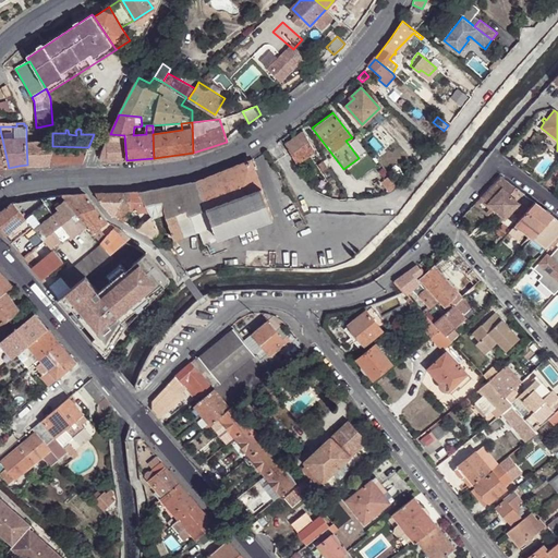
[(0,172),(9,168),(0,130),(0,172)]
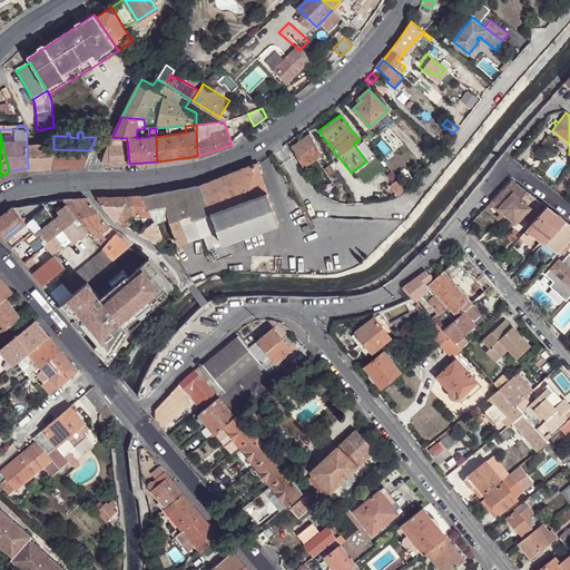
[(291,147),(305,172),(307,169),(305,166),(321,154),(310,134),(291,147)]
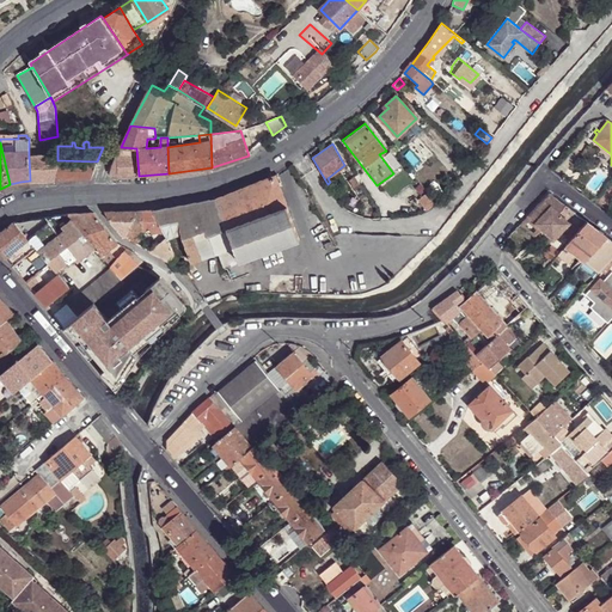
[(111,177),(139,176),(136,148),(121,147),(116,157),(117,157),(112,167),(111,171),(111,177)]
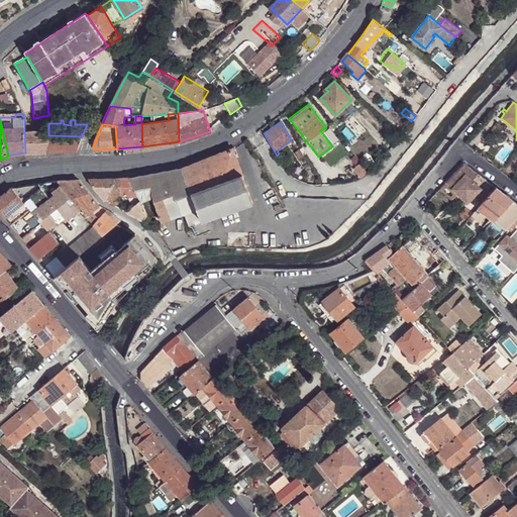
[(24,132),(25,152),(45,151),(48,135),(48,130),(24,132)]
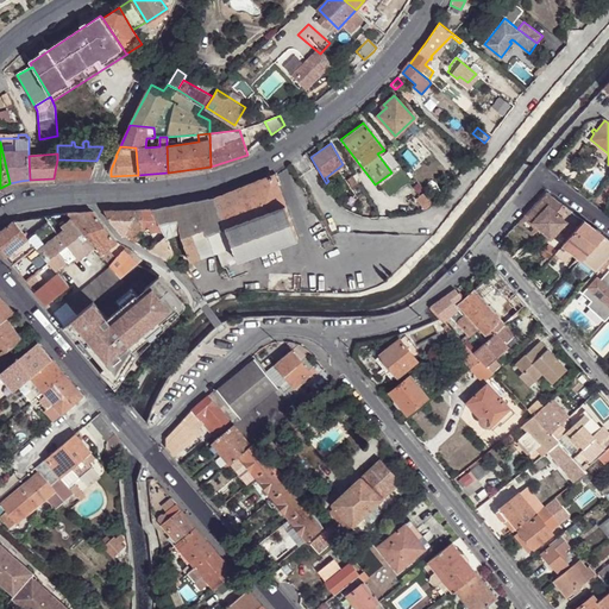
[(463,155),(457,161),(463,164),(468,159),(463,155)]
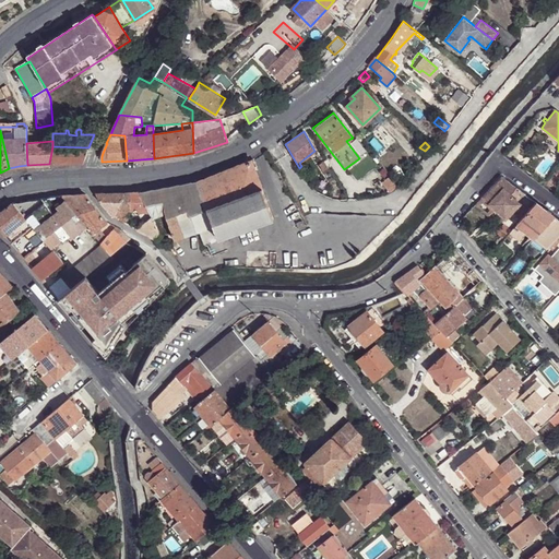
[(52,146),(49,164),(59,163),(82,162),(84,161),(88,147),(52,146)]
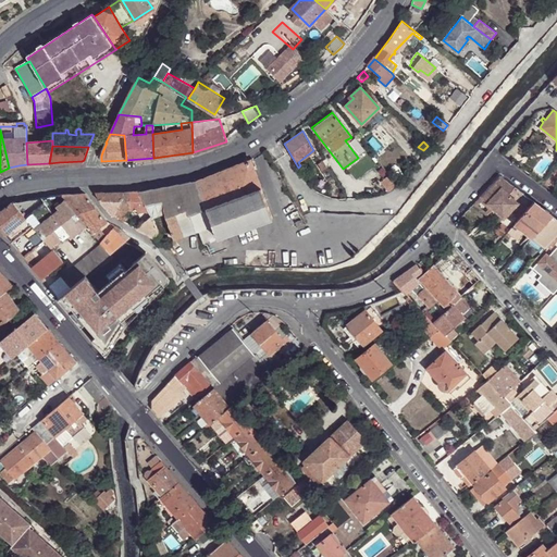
[(261,188),(250,159),(195,181),(139,190),(148,209),(151,214),(152,218),(163,213),(170,230),(173,239),(212,225),(206,209),(261,188)]
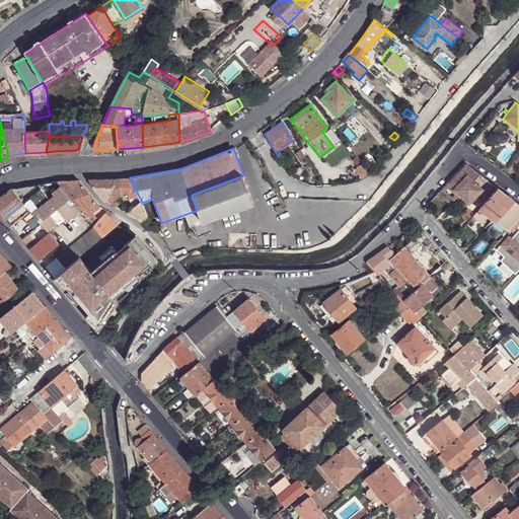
[(294,154),(298,160),(304,155),(301,150),(294,154)]
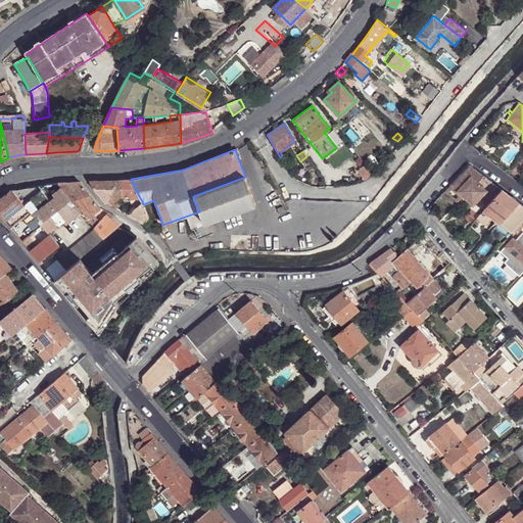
[(306,172),(314,168),(306,156),(300,161),(306,172)]
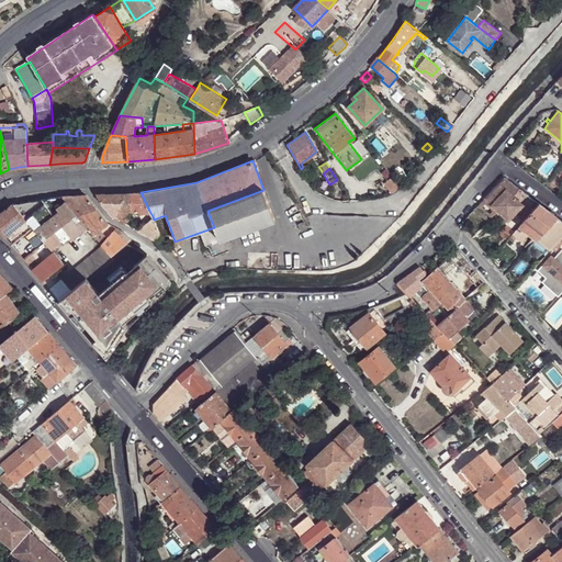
[(392,176),(383,183),(391,192),(401,187),(392,176)]
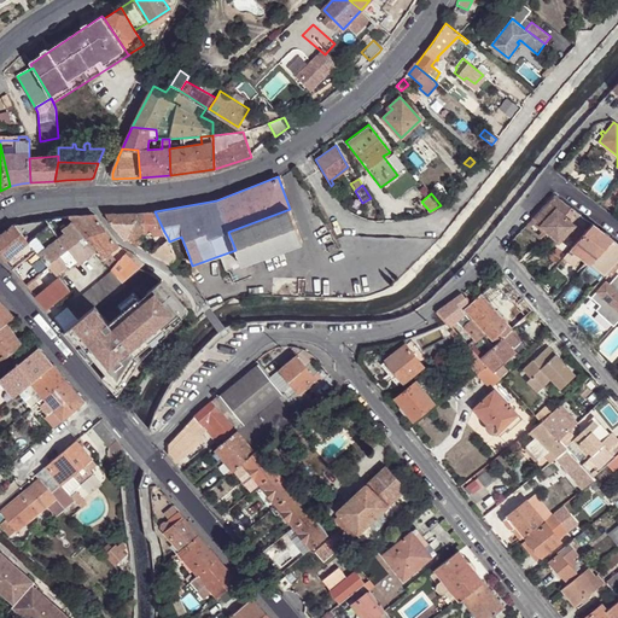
[(532,219),(531,220),(546,234),(558,245),(575,227),(563,216),(571,208),(554,194),(532,219)]
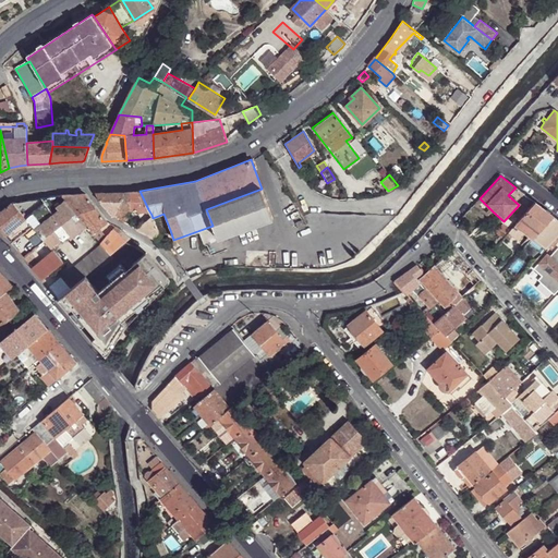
[(273,218),(262,189),(206,209),(213,226),(217,239),(273,218)]
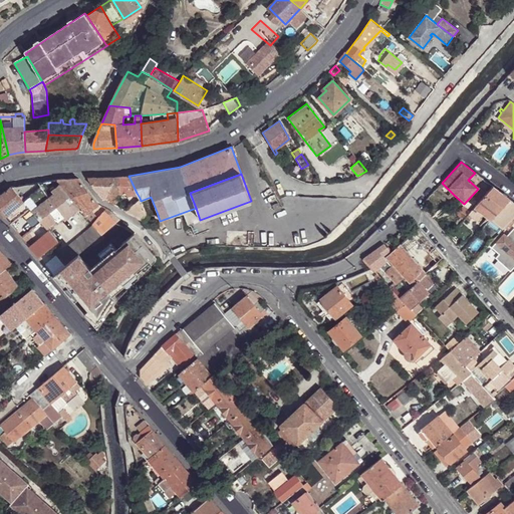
[(118,191),(137,193),(129,176),(114,178),(108,190),(118,191)]
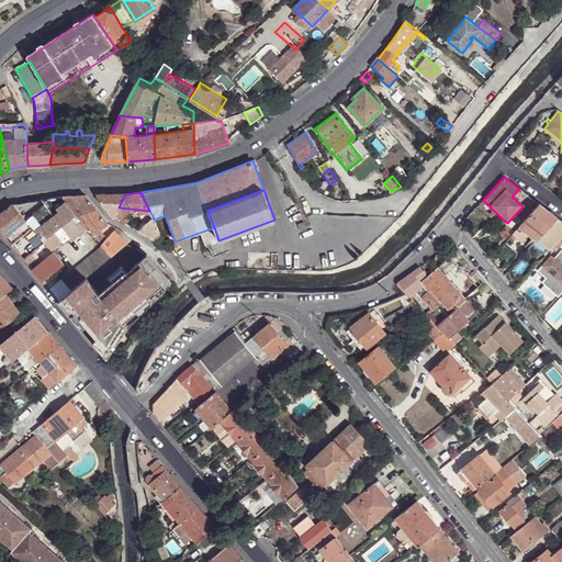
[(86,194),(63,197),(87,227),(93,235),(107,225),(108,224),(86,194)]
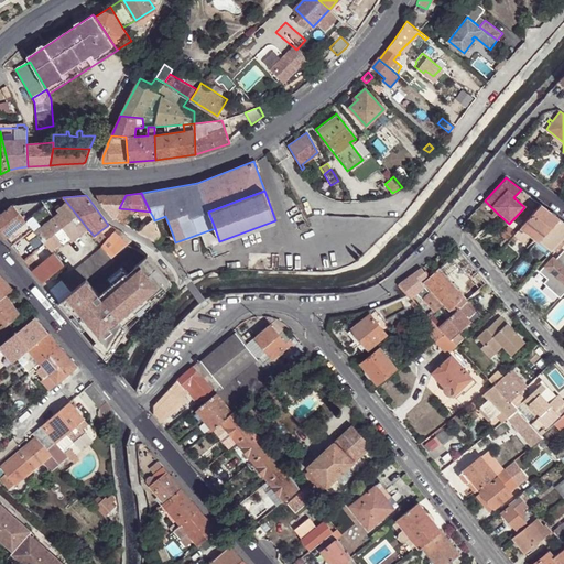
[(128,214),(130,209),(119,208),(126,195),(97,195),(99,201),(115,218),(126,224),(129,215),(128,214)]
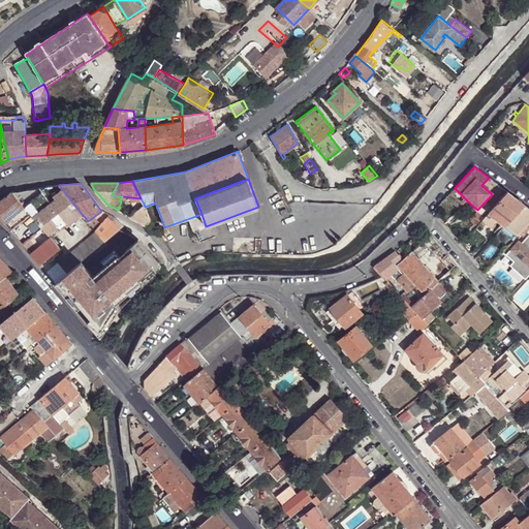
[(82,214),(59,185),(11,192),(24,207),(29,213),(30,214),(33,218),(42,228),(44,230),(48,235),(59,225),(60,227),(65,223),(67,226),(82,214)]
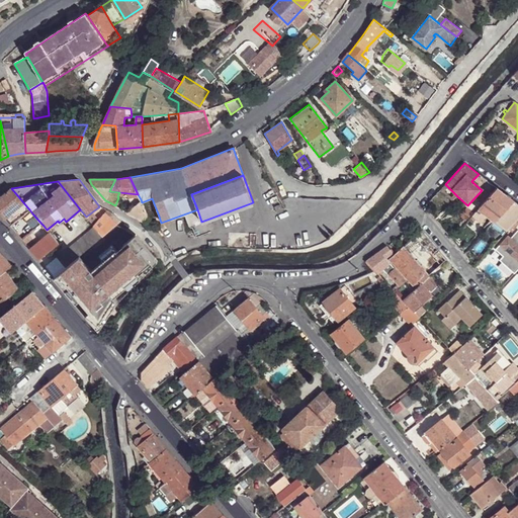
[(445,184),(442,187),(439,190),(452,202),(457,196),(445,184)]
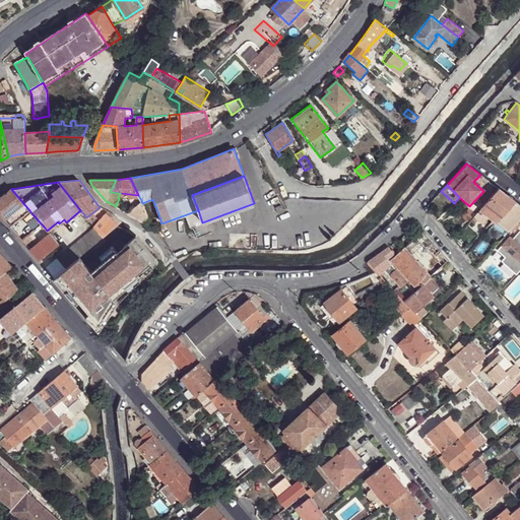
[(11,189),(0,197),(0,214),(4,219),(9,225),(10,226),(29,210),(28,209),(23,203),(11,189)]
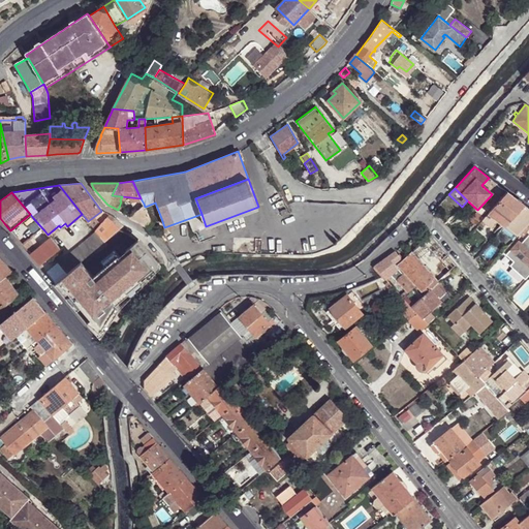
[(523,204),(507,192),(504,195),(494,207),(489,213),(498,219),(505,225),(506,225),(511,220),(509,219),(523,204)]
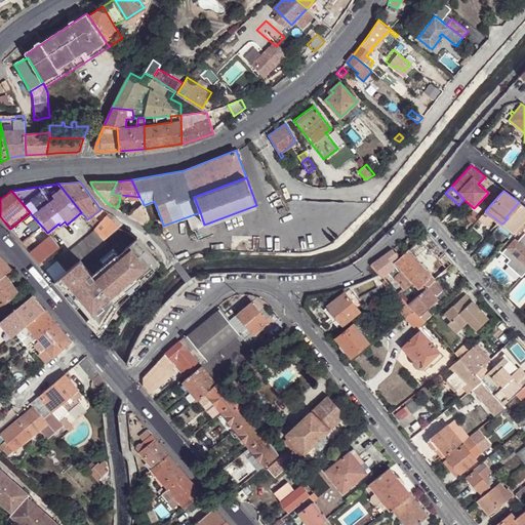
[(500,194),(497,192),(487,203),(490,205),(500,194)]
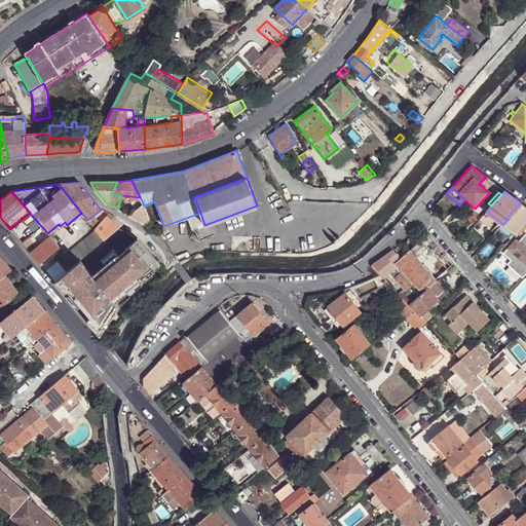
[(144,205),(151,221),(153,219),(160,217),(154,201),(144,205)]
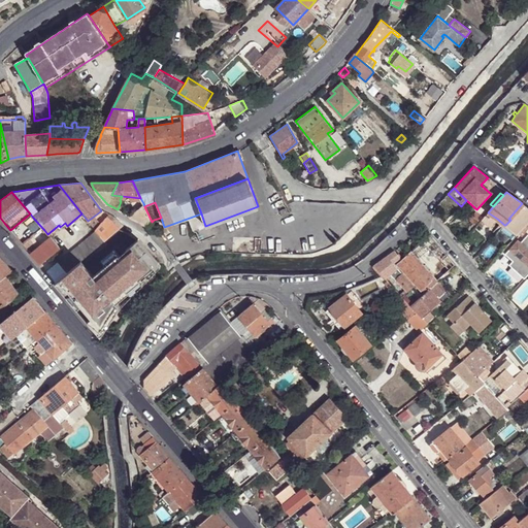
[(129,217),(146,226),(152,222),(144,206),(143,203),(129,217)]
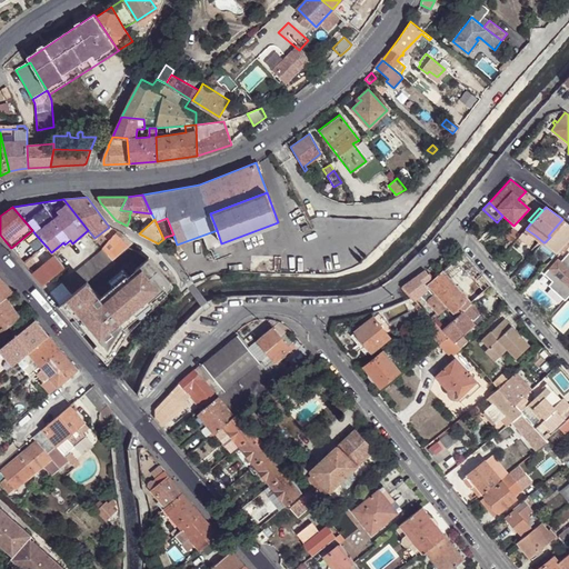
[(568,239),(568,223),(562,219),(548,236),(550,237),(545,242),(558,252),(559,251),(561,249),(565,245),(568,241),(568,239)]
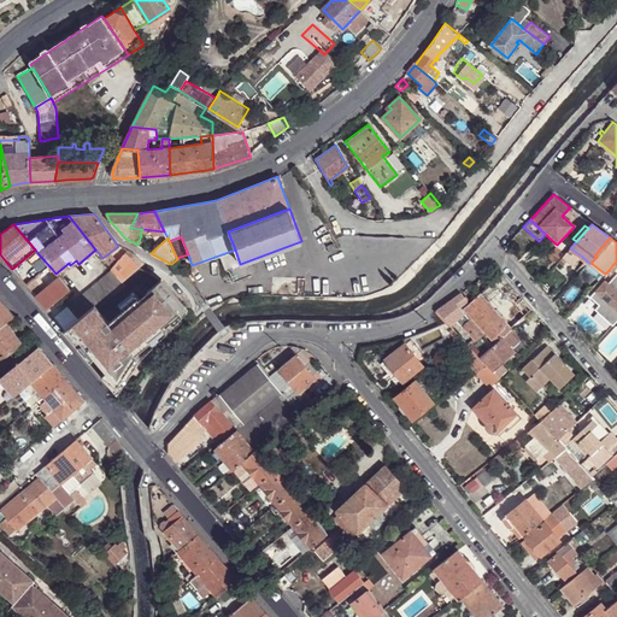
[(340,248),(335,241),(329,244),(333,252),(340,248)]
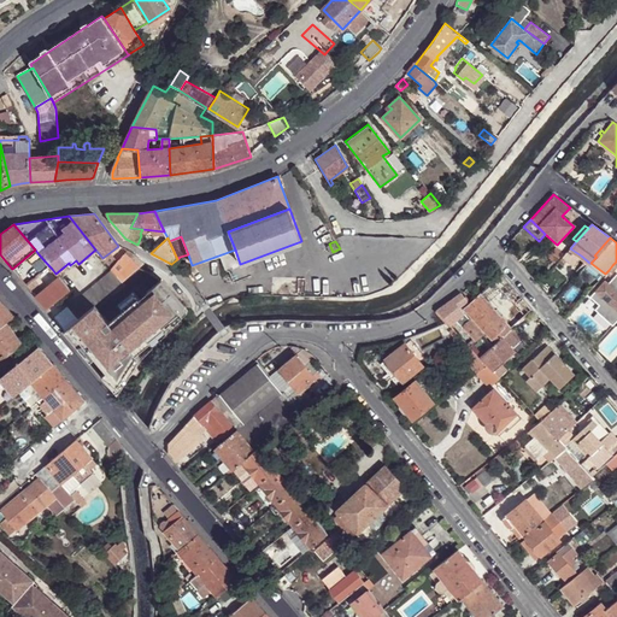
[(118,246),(117,247),(125,253),(133,259),(136,254),(118,246)]
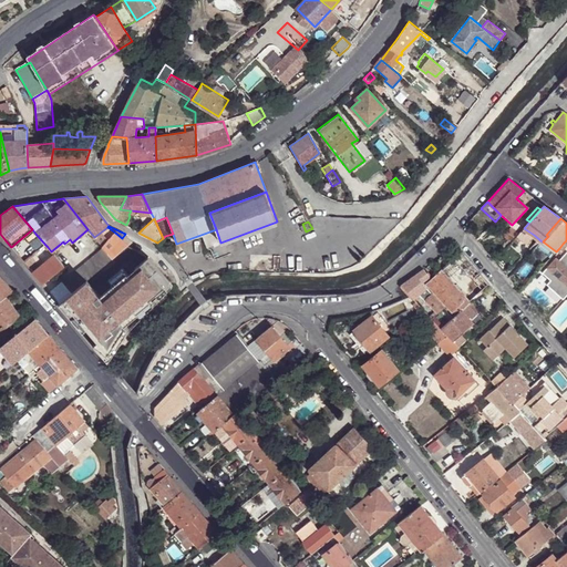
[(524,228),(518,234),(528,241),(534,235),(524,228)]
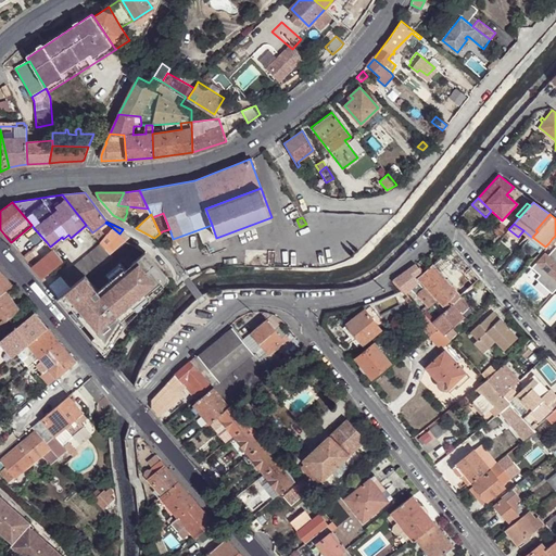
[(116,248),(127,239),(119,234),(113,228),(101,242),(102,242),(111,252),(116,248)]
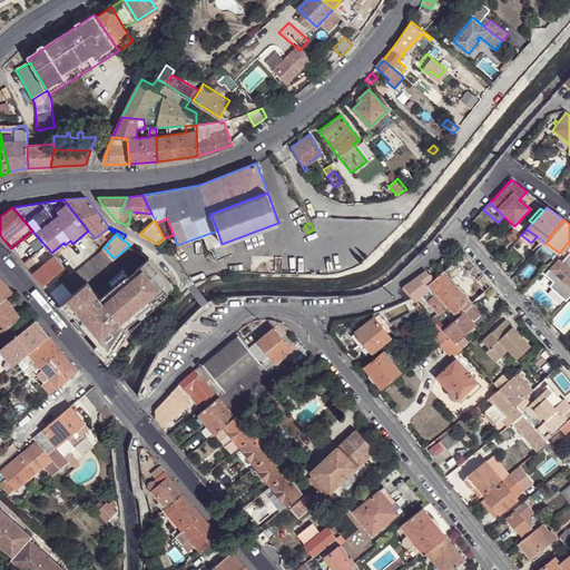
[(562,249),(560,252),(562,255),(569,246),(569,243),(569,242),(566,245),(562,249)]
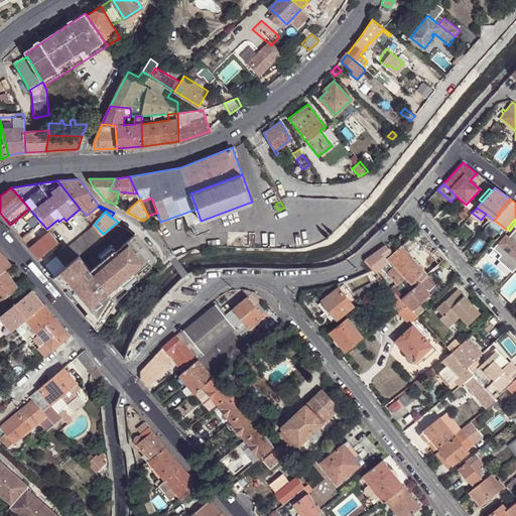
[(53,274),(103,234),(95,225),(45,265),(53,274)]
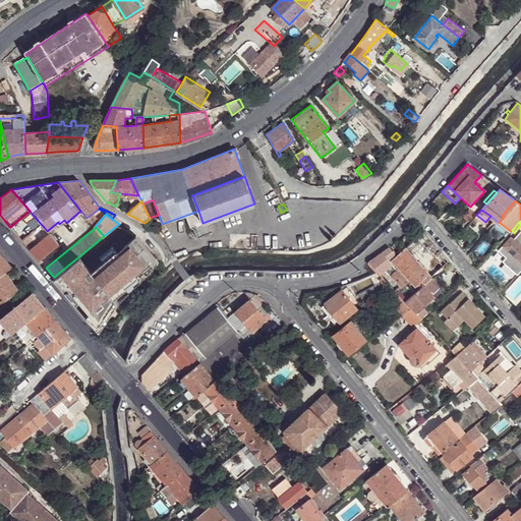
[(22,241),(27,247),(42,235),(37,229),(30,235),(22,241)]
